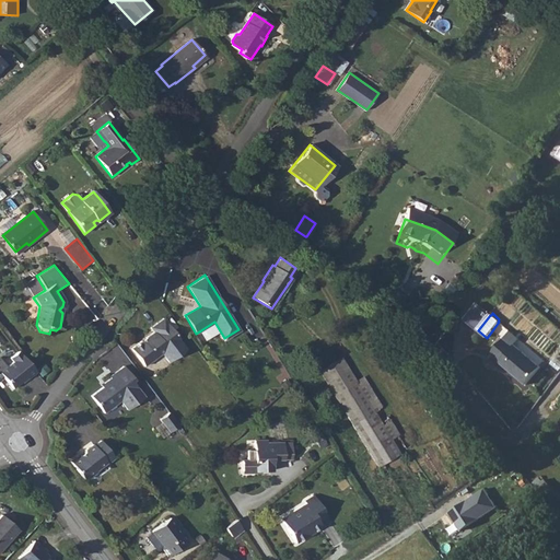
[(153,335),(131,351),(146,369),(162,356),(168,364),(186,351),(162,321),(149,330),(153,335)]
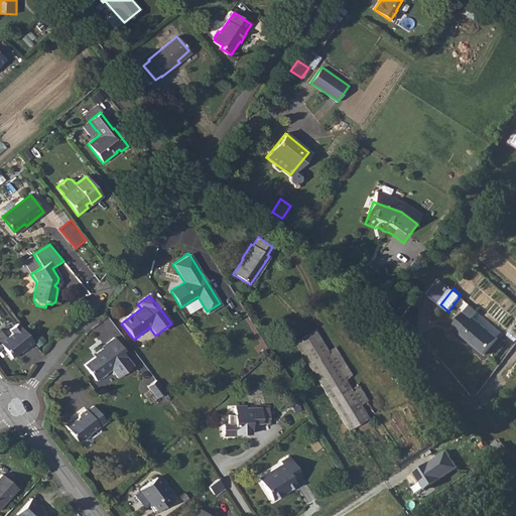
[(465,311),(453,327),(461,333),(460,334),(485,355),(498,339),(474,318),(473,318),(465,311)]
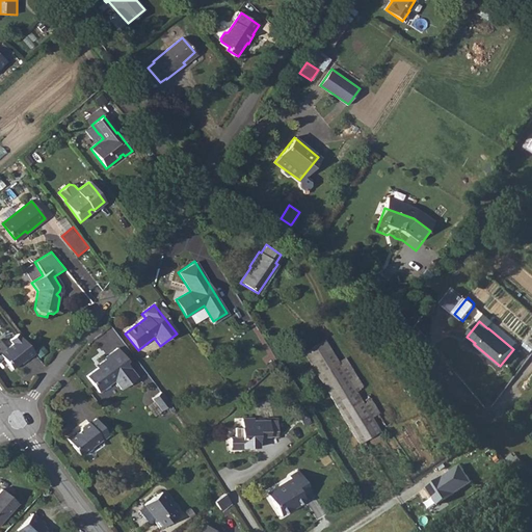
[(14,343),(1,353),(14,368),(26,357),(28,360),(35,353),(20,333),(11,339),(14,343)]
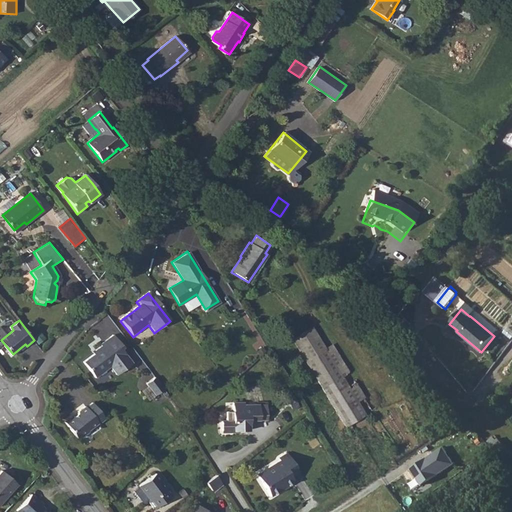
[(365,415),(349,389),(311,327),(292,339),(350,434),(356,431),(351,423),(365,415)]
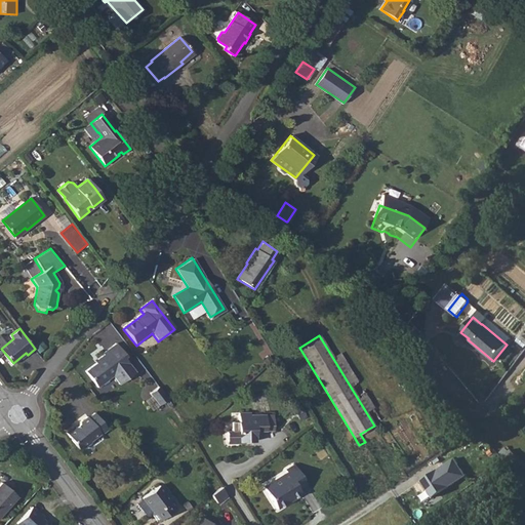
[(98,362),(85,372),(97,388),(112,376),(118,385),(133,373),(122,358),(124,357),(114,344),(102,353),(103,355),(96,359),(98,362)]
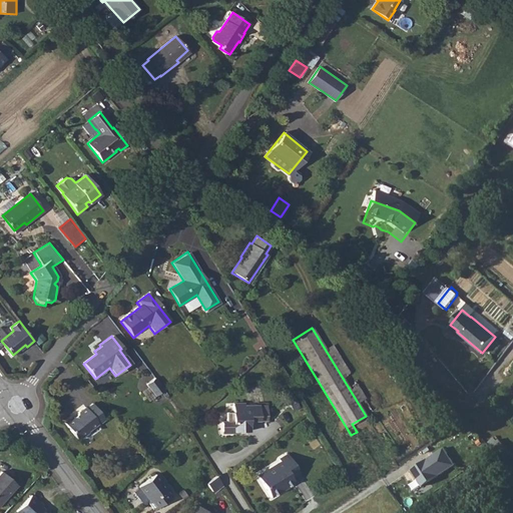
[(163,391),(154,379),(145,385),(154,397),(163,391)]
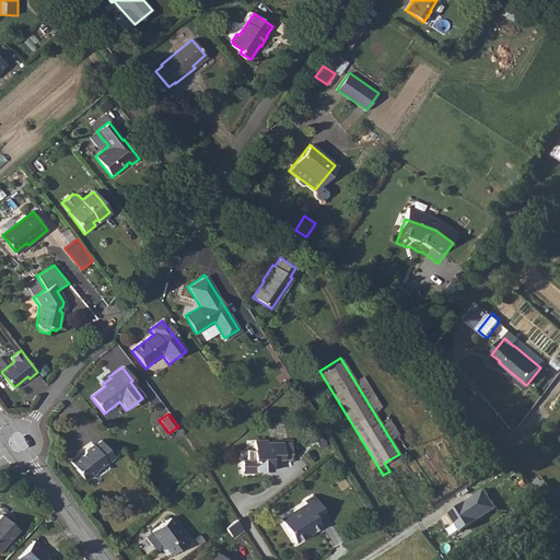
[(399,416),(391,420),(408,448),(417,444),(399,416)]
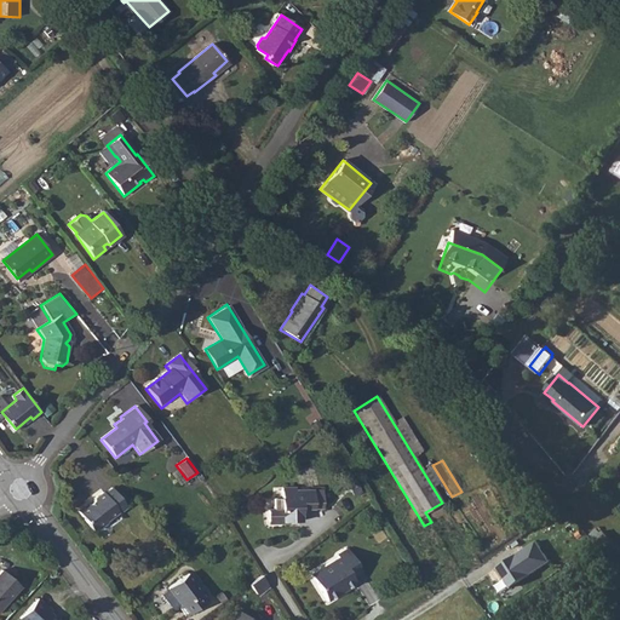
[(273,506),(268,506),(268,518),(271,523),(282,522),(282,520),(299,520),(299,505),(311,504),(311,486),(296,486),(296,483),(282,483),(282,494),(273,494),(273,506)]
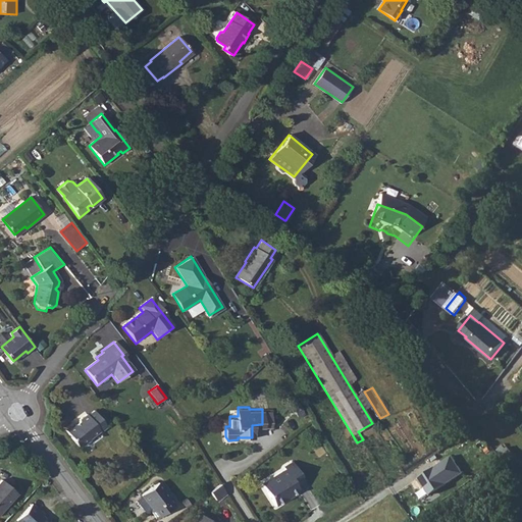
[(72,426),(65,432),(77,449),(83,449),(91,442),(91,439),(99,432),(100,434),(106,429),(94,413),(88,417),(87,416),(79,422),(77,424),(74,426),(72,426)]
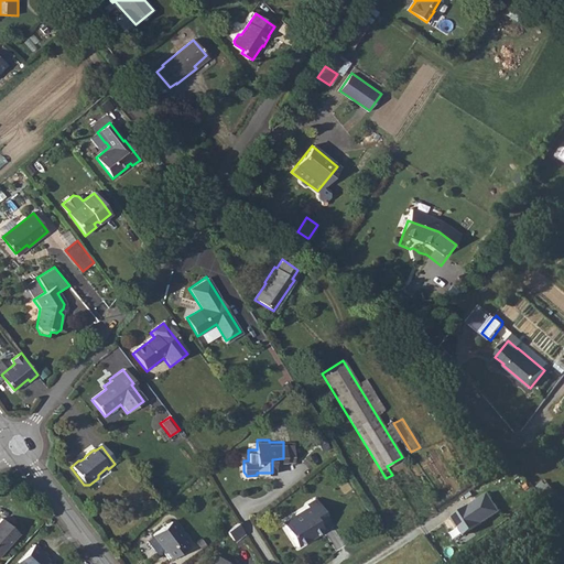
[(488,484),(475,495),(481,503),(496,494),(488,484)]
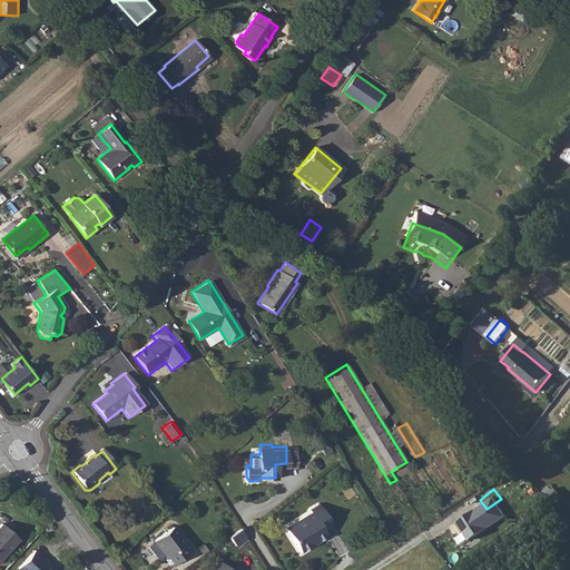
[(308,510),(284,526),(300,550),(325,533),(322,530),(332,523),(317,502),(307,508),(308,510)]
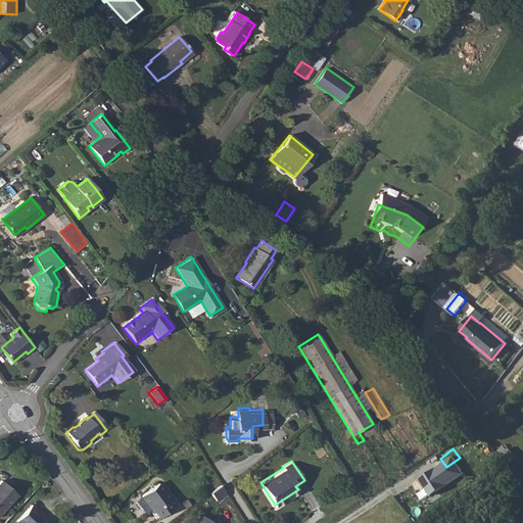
[(458,470),(452,474),(456,478),(461,475),(458,470)]
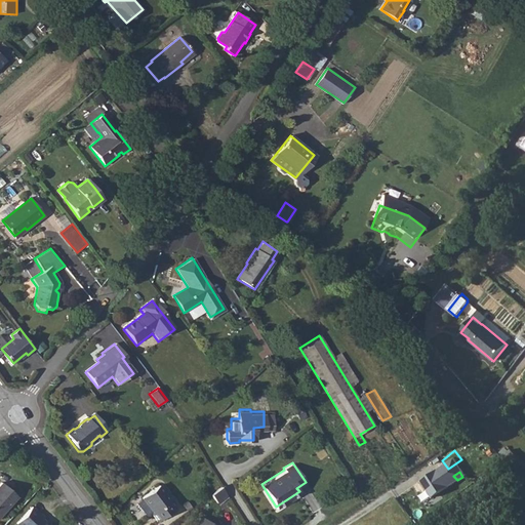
[(159,484),(143,496),(153,511),(151,513),(158,521),(176,507),(159,484)]
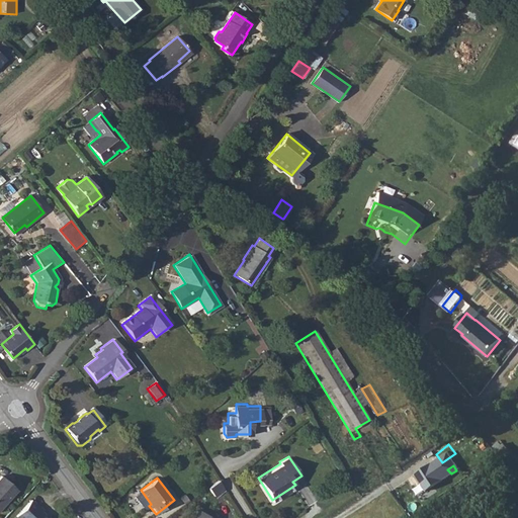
[(443,478),(438,481),(445,490),(449,487),(443,478)]
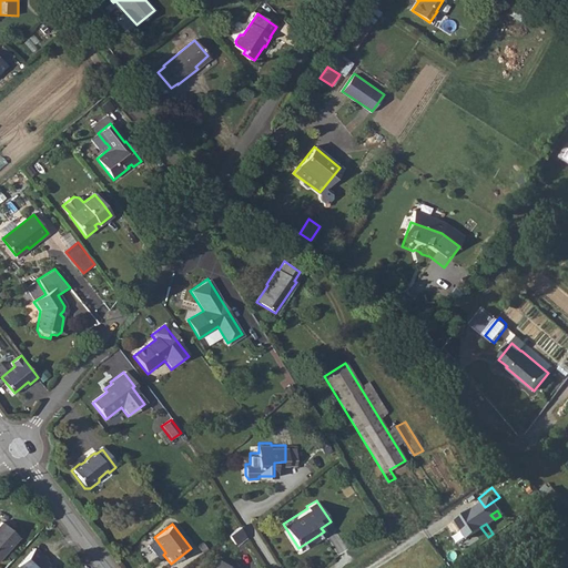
[(0,555),(14,538),(12,535),(0,525),(0,555)]
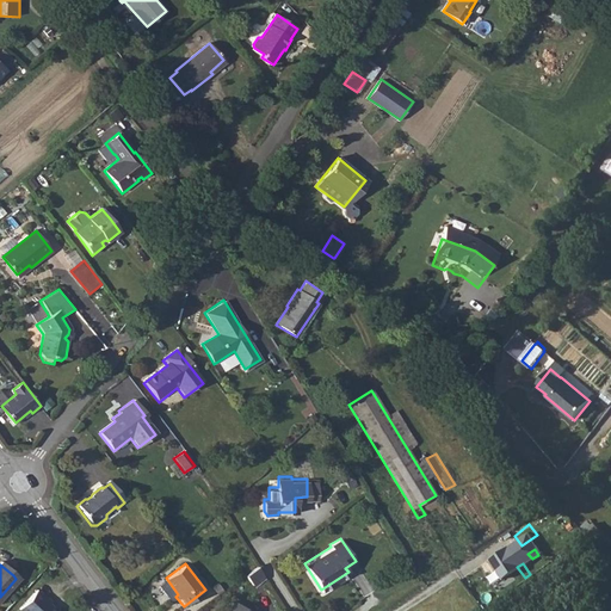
[(257,566),(245,575),(252,584),(264,576),(257,566)]
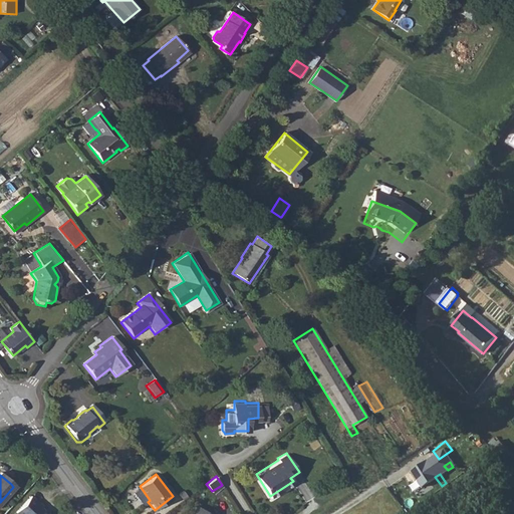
[(28,495),(13,512),(15,513),(44,513),(45,513),(33,503),(35,500),(28,495)]
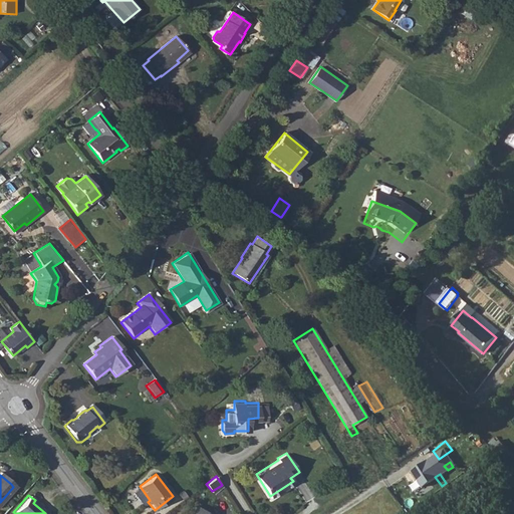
[(189,513),(212,513),(194,503),(188,513),(189,513)]
